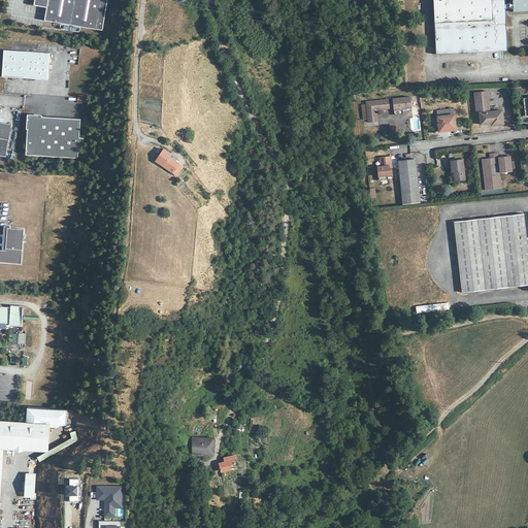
[(34,0),(34,5),(46,7),(44,21),(102,31),(107,0),(34,0)]
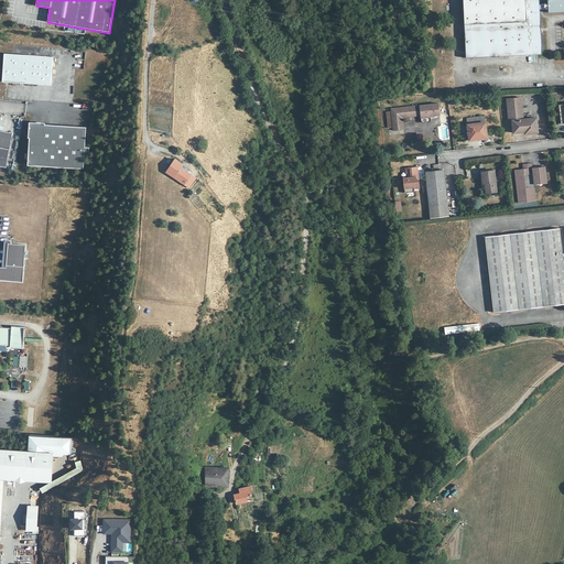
[(539,0),(463,0),(466,57),(542,54),(540,9),(548,9),(548,12),(563,11),(563,0),(546,0),(548,4),(540,4),(539,0)]
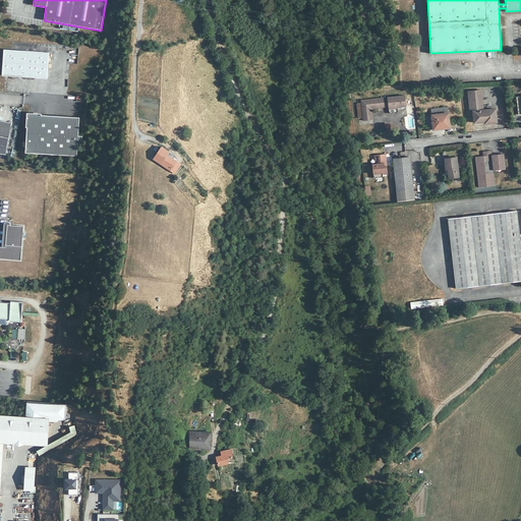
[(4,49),(2,75),(48,78),(49,52),(4,49)]
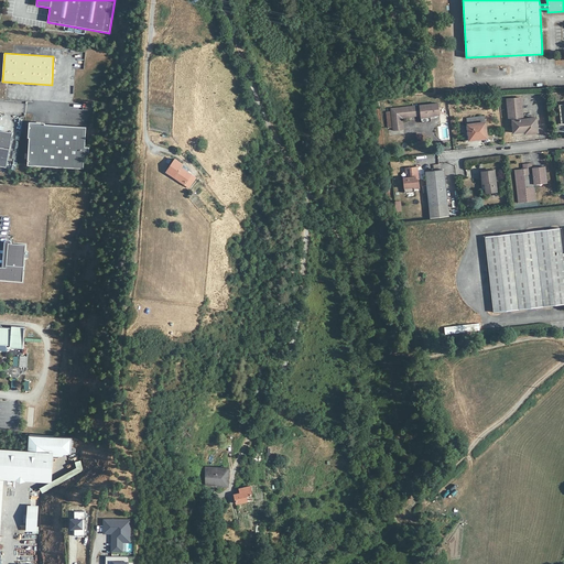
[(511,120),(513,132),(524,131),(532,130),(532,129),(538,129),(537,118),(523,119),(521,97),(506,99),(508,120),(511,120)]
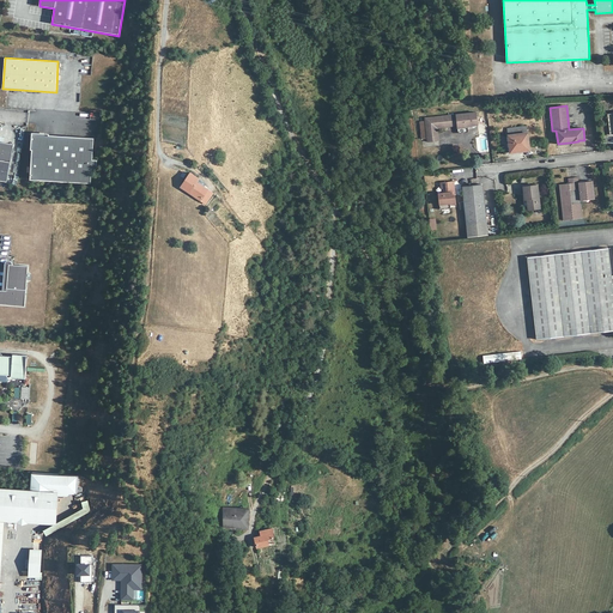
[(467,125),(478,123),(477,111),(425,119),(425,121),(428,139),(428,141),(438,140),(437,128),(457,126),(457,127),(462,127),(462,129),(468,129),(467,125)]
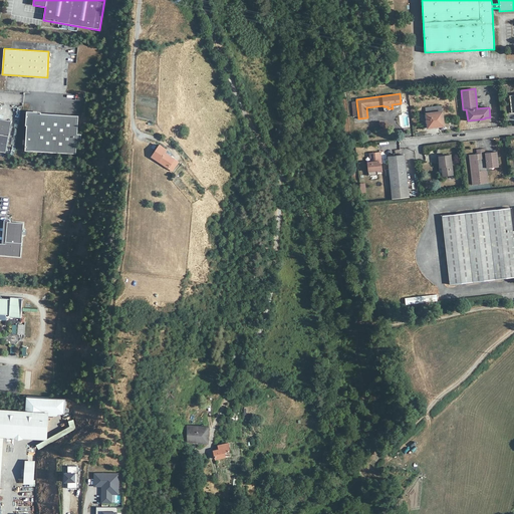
[(441,106),(426,108),(426,114),(428,127),(444,125),(441,106)]
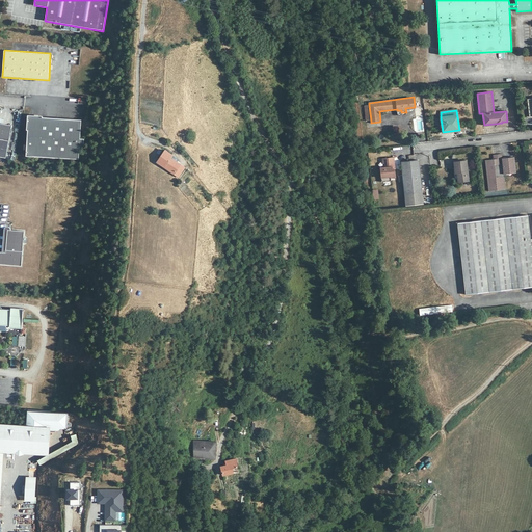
[(27,156),(80,160),(82,121),(30,116),(27,156)]
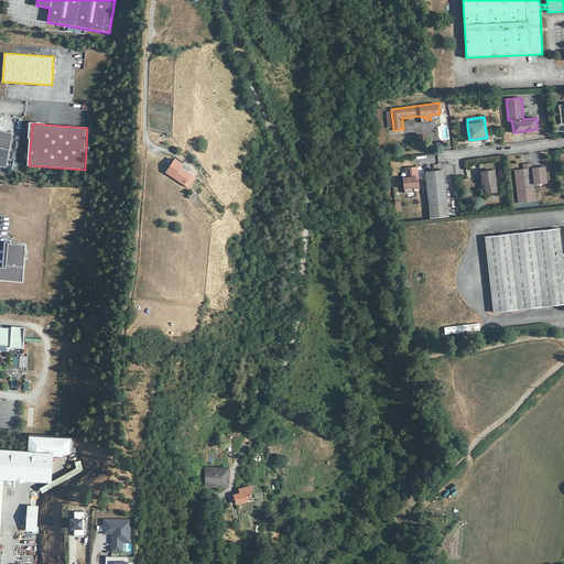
[(0,165),(7,167),(13,132),(0,129),(0,165)]
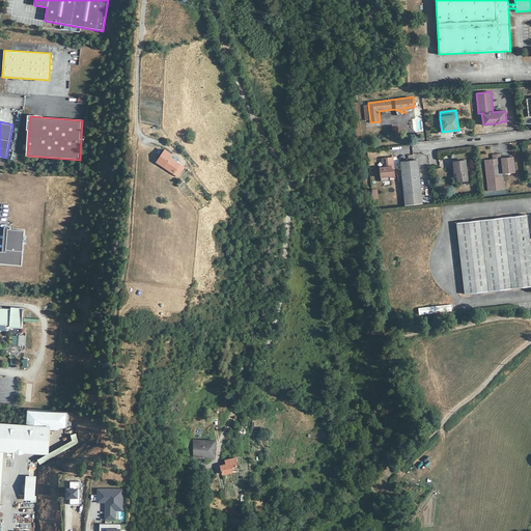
[(164,149),(156,162),(178,176),(185,167),(176,162),(170,158),(172,155),(164,149)]
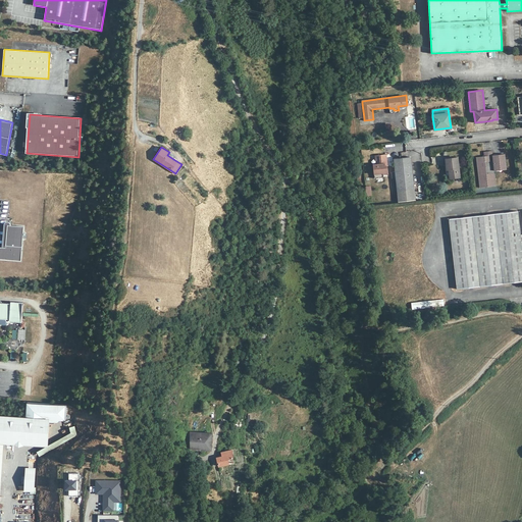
[(483,156),(476,157),(479,188),(497,186),(494,173),(501,172),(501,170),(506,169),(504,154),(492,155),(491,151),(483,152),(483,156)]
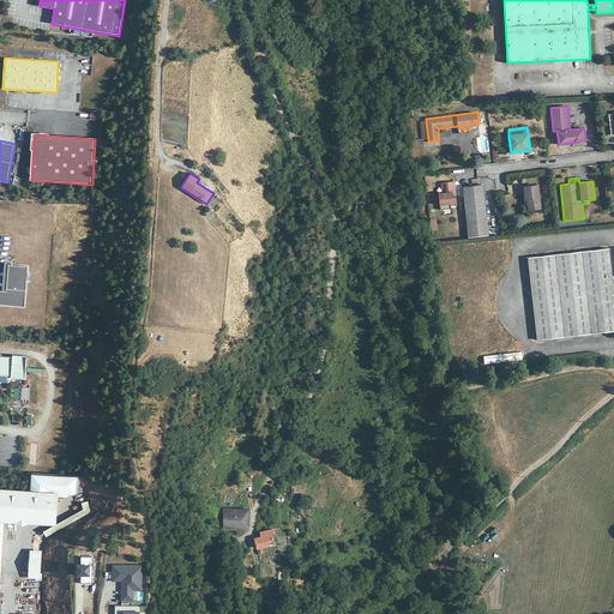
[(445,193),(439,193),(440,204),(451,203),(451,205),(457,204),(456,194),(451,196),(451,192),(456,192),(453,181),(441,182),(443,188),(444,188),(445,193)]
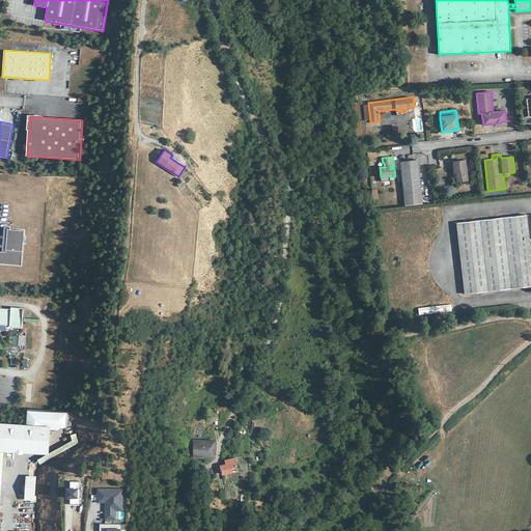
[(399,182),(402,182),(404,205),(422,203),(418,160),(400,162),(402,174),(398,175),(399,182)]
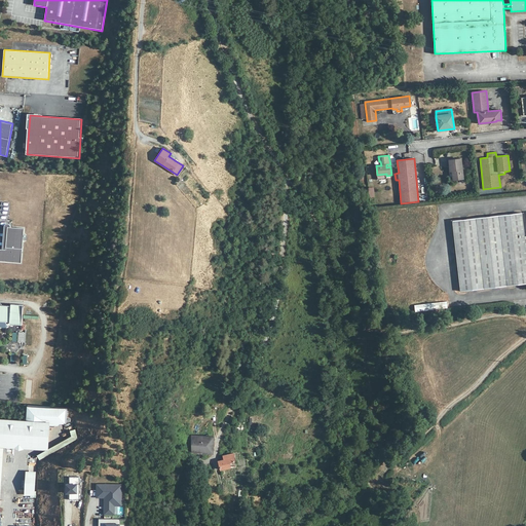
[(460,158),(449,160),(450,171),(452,171),(453,180),(463,179),(460,158)]
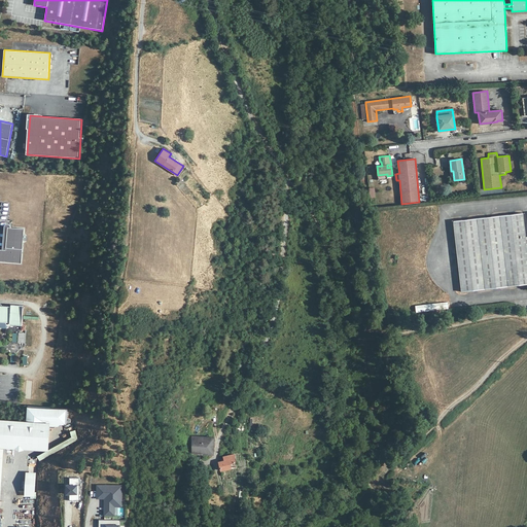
[(523,213),(453,221),(461,292),(526,283),(526,250),(526,239),(526,238),(526,236),(525,237),(523,213)]
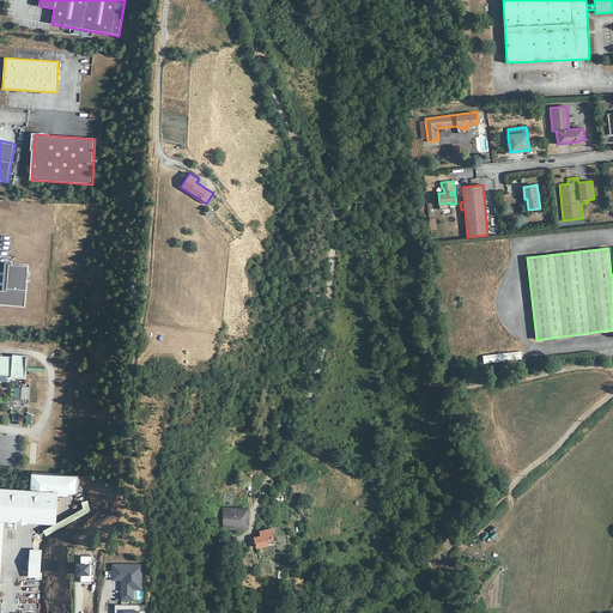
[(10,291),(4,291),(0,290),(0,304),(25,307),(29,266),(10,265),(7,289),(10,289),(10,291)]
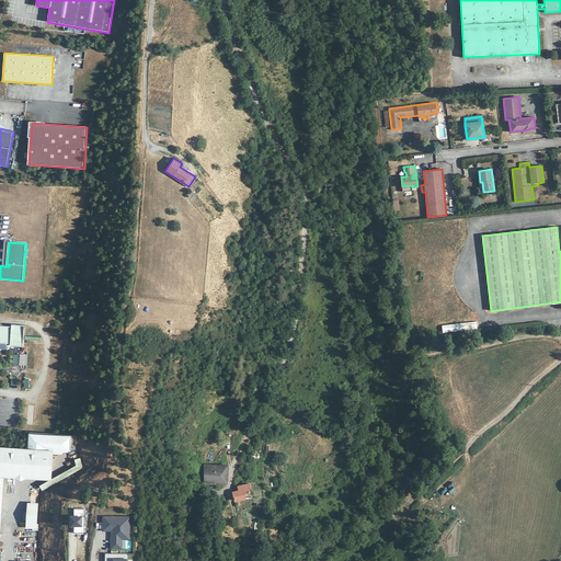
[(476,321),(442,324),(443,332),(477,329),(476,321)]
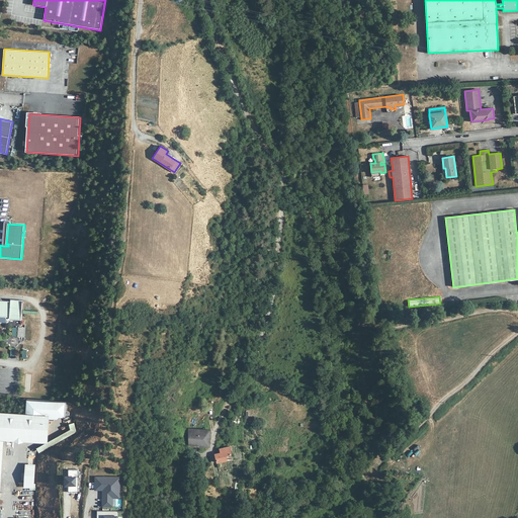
[(0,318),(9,319),(8,320),(21,320),(22,300),(10,299),(9,303),(0,301),(0,318)]
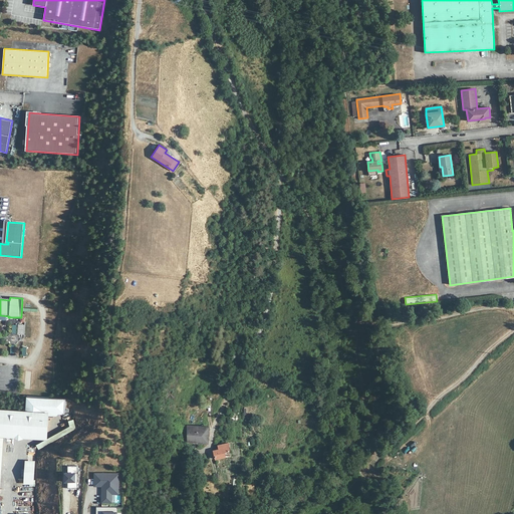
[(248,393),(250,388),(246,386),(245,390),(240,403),(244,404),(248,393)]
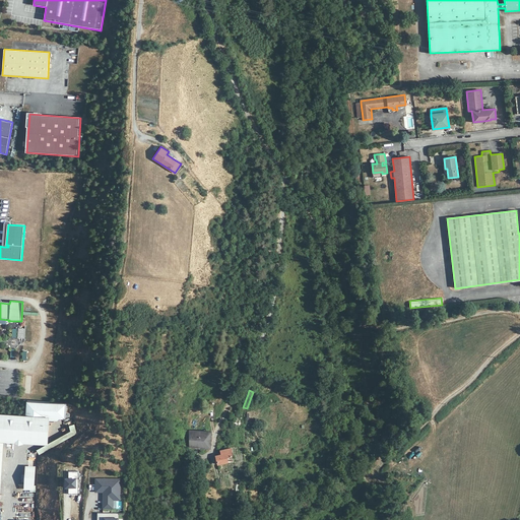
[(243,407),(248,394),(244,393),(241,400),(241,401),(240,406),(243,407)]
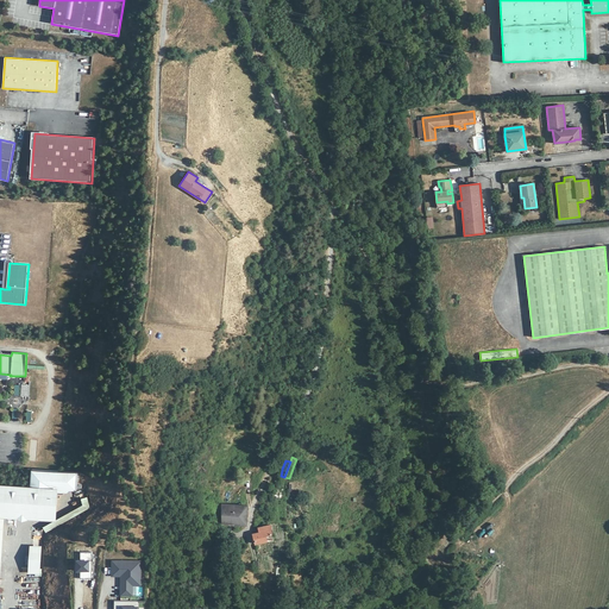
[(0,552),(1,552),(2,527),(0,527),(1,515),(39,518),(41,496),(54,497),(54,488),(75,489),(76,475),(32,470),(31,487),(0,484),(0,552)]
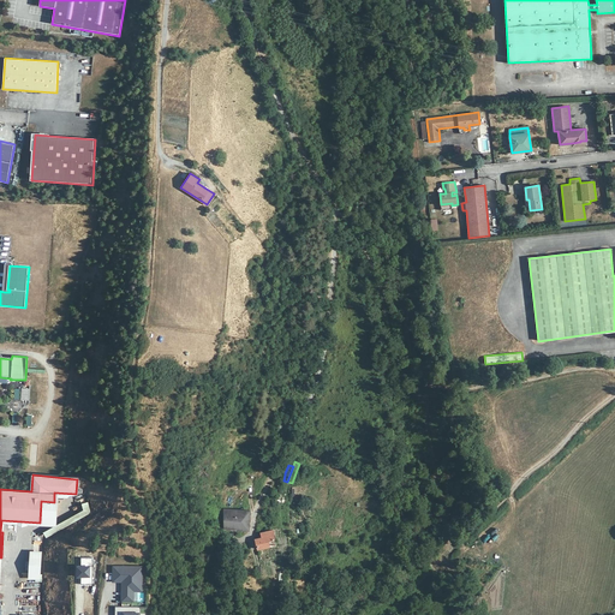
[(53,520),(54,502),(41,501),(40,523),(53,520)]
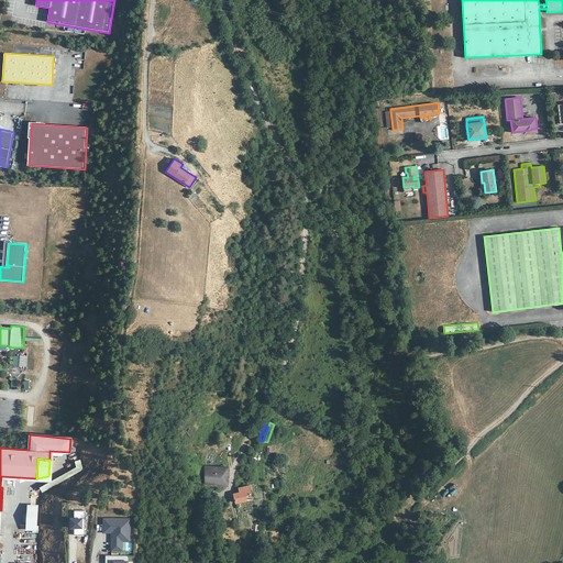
[(206,484),(228,485),(229,485),(229,467),(206,466),(206,484)]
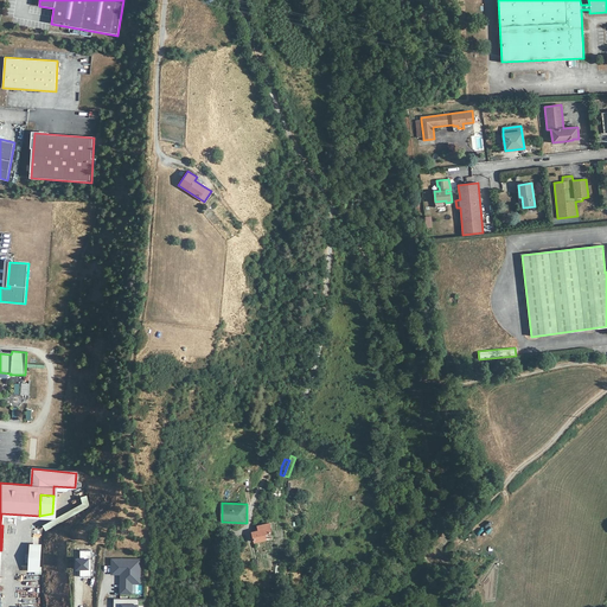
[(251,532),(254,542),(255,542),(267,538),(266,534),(272,531),(269,524),(269,522),(257,525),(259,531),(255,531),(251,532)]
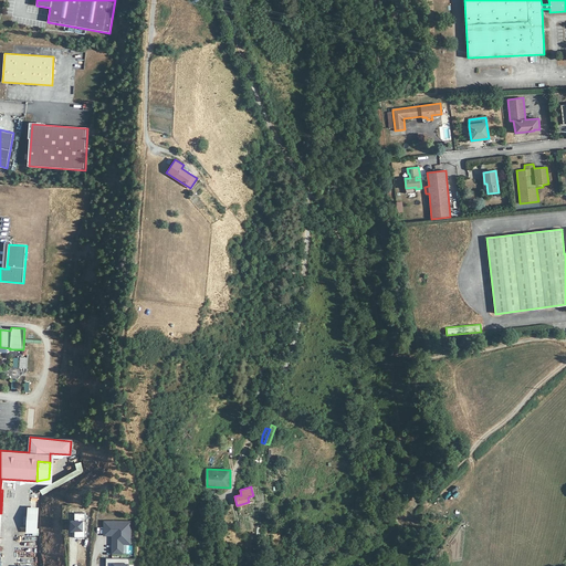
[(29,511),(29,527),(38,528),(39,512),(29,511)]
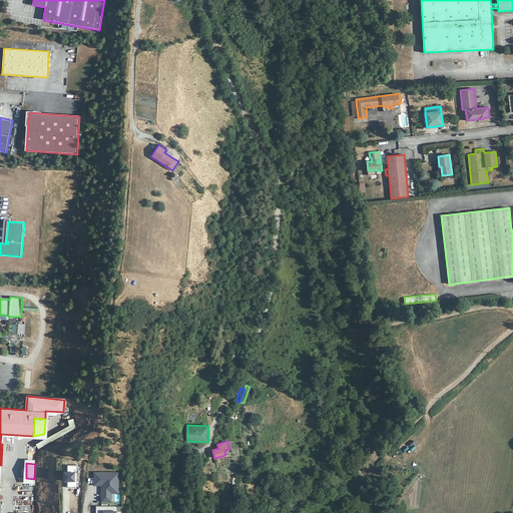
[(77,487),(77,464),(67,464),(67,471),(64,471),(64,480),(67,480),(67,487),(77,487)]
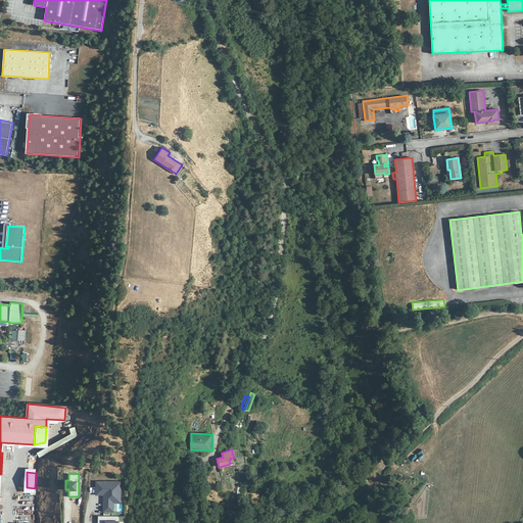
[(103,511),(113,511),(113,503),(113,498),(121,498),(121,481),(96,481),(96,494),(103,494),(103,511)]
